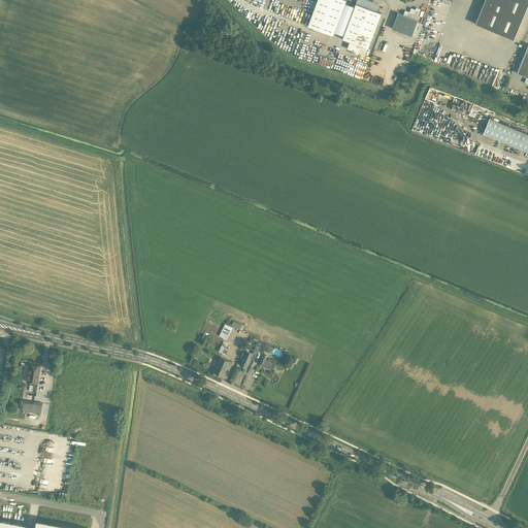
[(307,26),(332,35),(334,32),(343,6),(345,0),(317,0),(317,1),(307,26)]
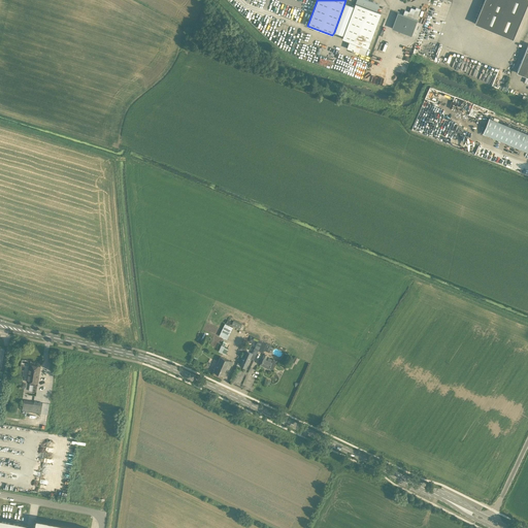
[(347,48),(365,55),(381,12),(376,11),(380,4),(367,0),(356,0),(353,10),(343,6),(334,32),(343,35),(342,39),(350,41),(347,48)]
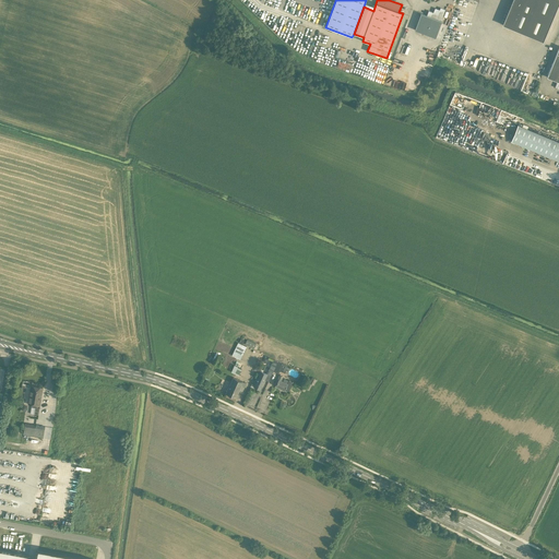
[(558,0),(512,0),(502,24),(543,42),(558,4),(558,2),(558,0)]
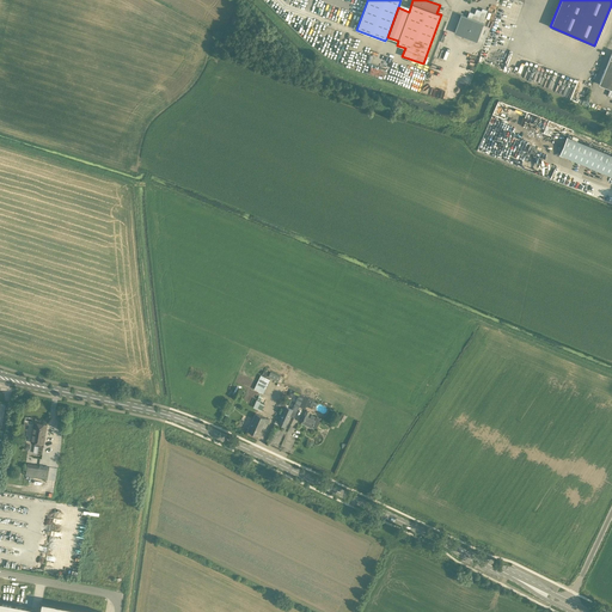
[(477,42),(484,23),(483,23),(488,11),(482,8),(481,12),(476,10),(475,13),(470,12),(467,17),(461,14),(454,34),(477,42)]
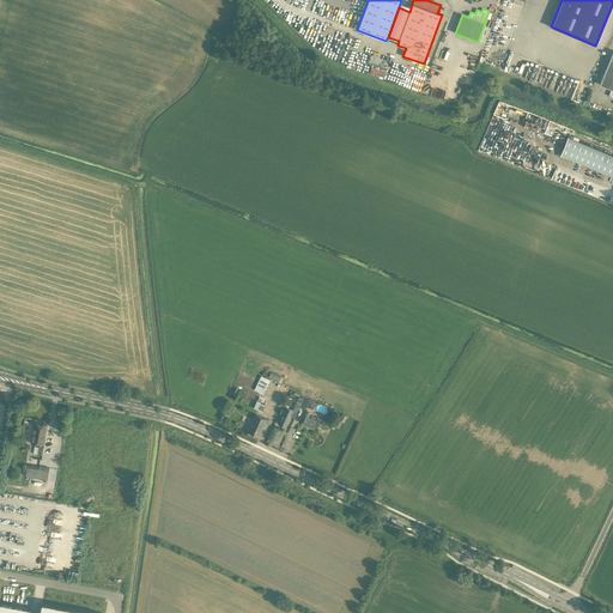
[(612,52),(600,84),(611,89),(608,96),(612,97),(612,52)]
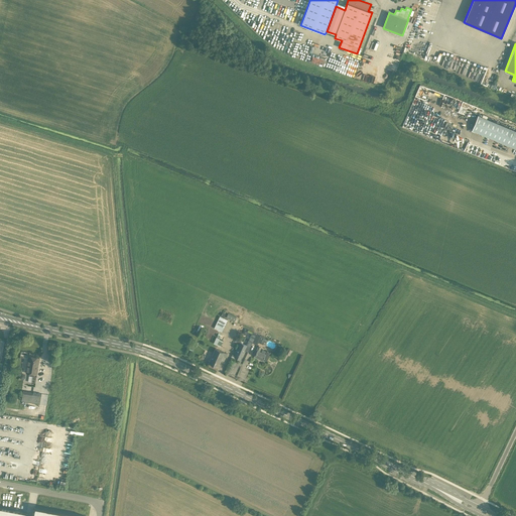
[(470,108),(467,107),(463,105),(458,118),(465,121),(470,108)]
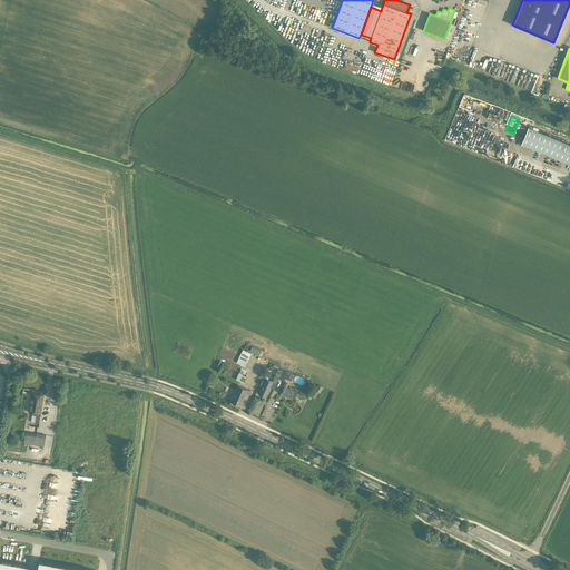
[(521,144),(569,164),(569,144),(528,127),(521,144)]
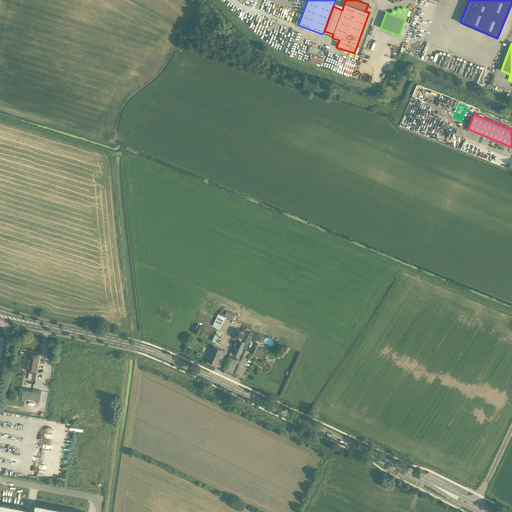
[(446,141),(452,127),(446,125),(441,139),(446,141)]
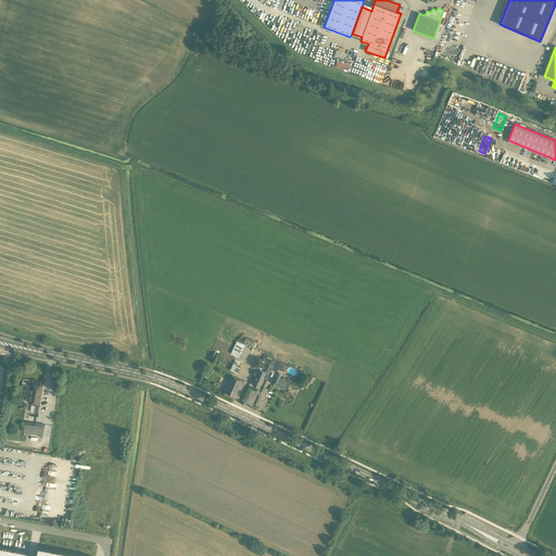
[(267,379),(273,369),(277,359),(273,357),(265,371),(260,369),(253,384),(258,387),(263,377),(267,379)]
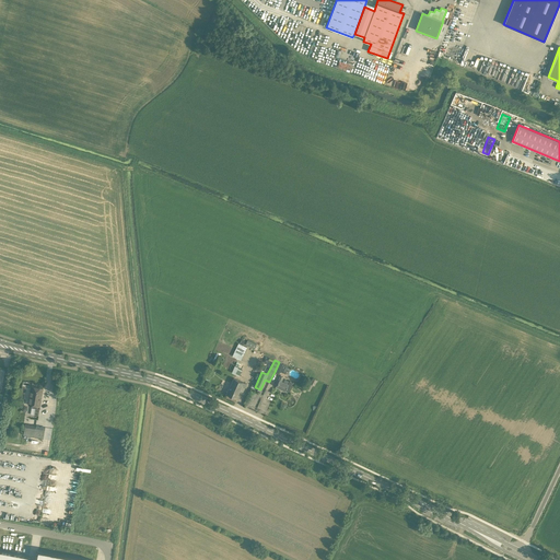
[(275,372),(279,374),(280,371),(283,365),(284,364),(279,362),(275,372)]
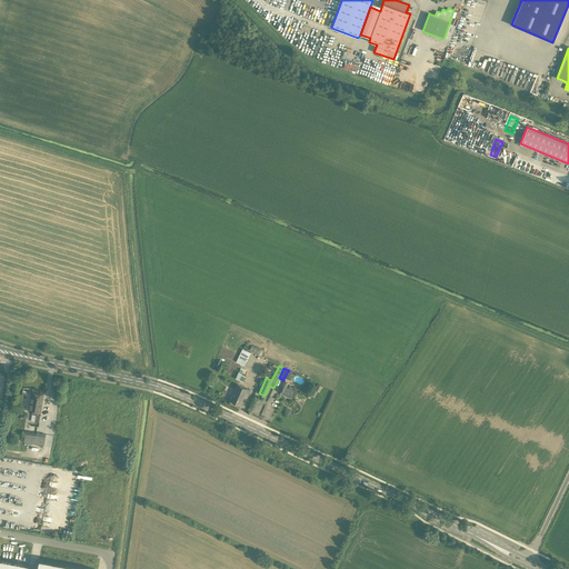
[(247,375),(239,371),(236,378),(243,381),(247,375)]
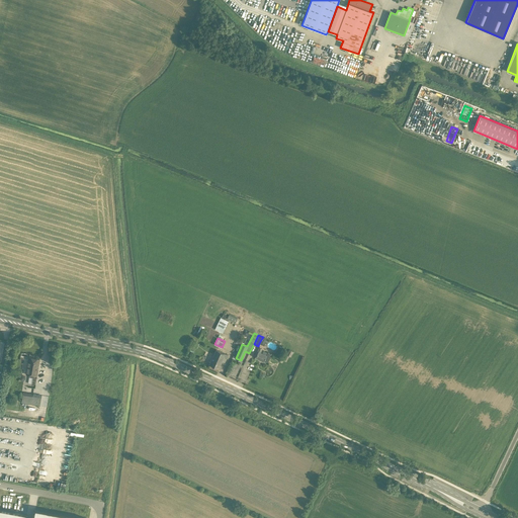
[(268,362),(271,354),(265,351),(264,351),(263,352),(262,353),(261,352),(263,348),(259,347),(256,353),(258,354),(256,357),(264,361),(264,360),(268,362)]
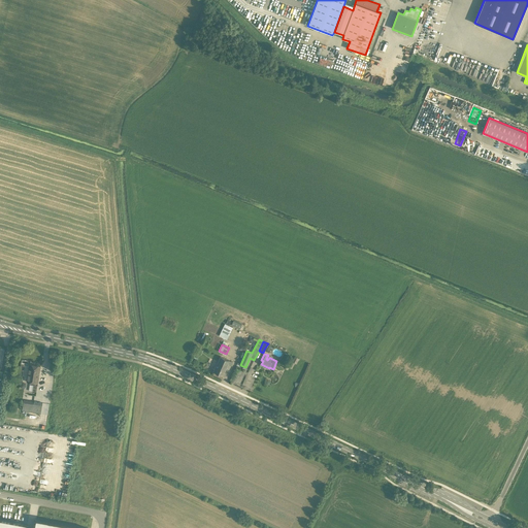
[(229,369),(232,362),(221,357),(213,371),(223,375),(226,368),(229,369)]
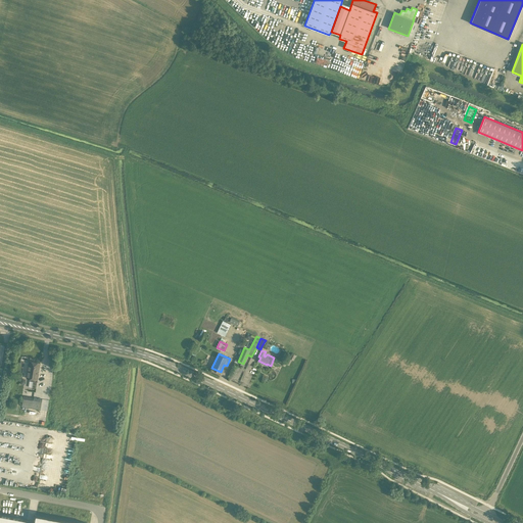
[(38,380),(40,363),(30,361),(27,378),(38,380)]
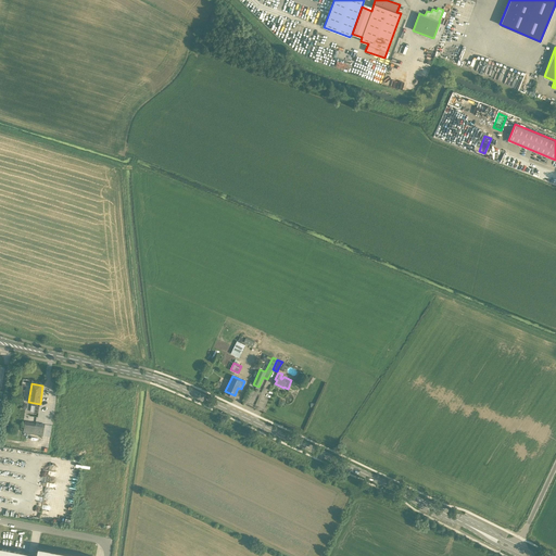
[(43,434),(45,425),(25,421),(24,432),(43,434)]
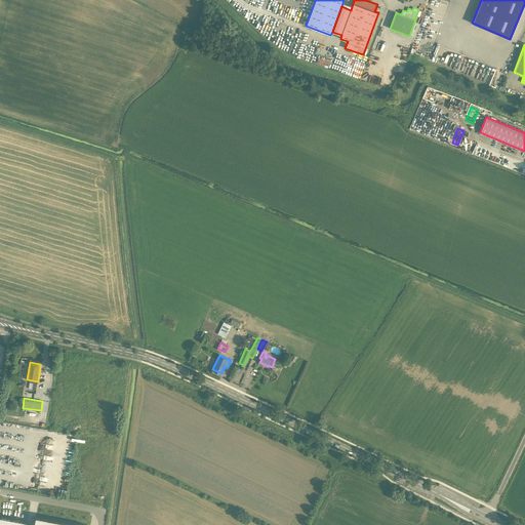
[(0,524),(26,524),(28,520),(0,515),(0,524)]
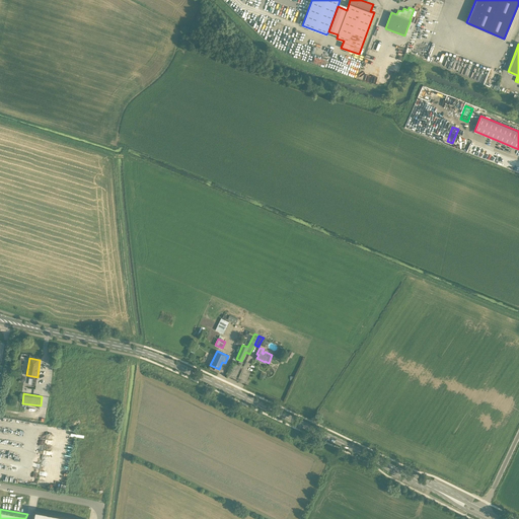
[(86,518),(35,510),(33,518),(86,518)]
